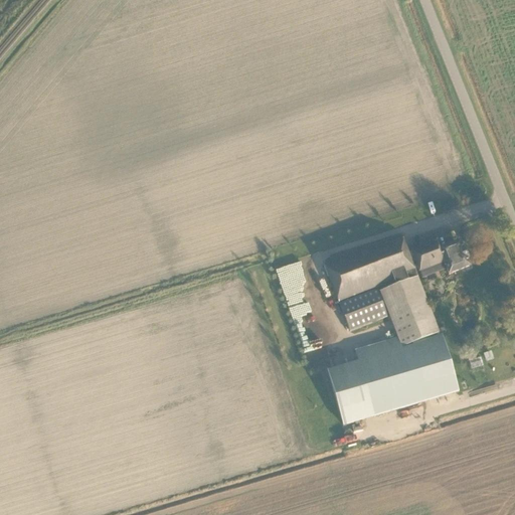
[(387,319),(378,295),(377,292),(416,277),(400,235),(324,265),(350,333),(387,319)]
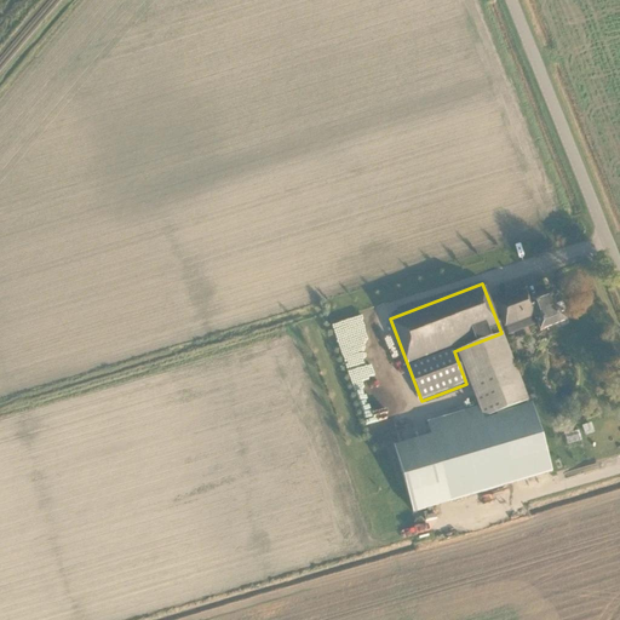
[(526,292),(495,303),(510,337),(538,326),(541,332),(566,322),(554,292),(529,302),(526,292)]
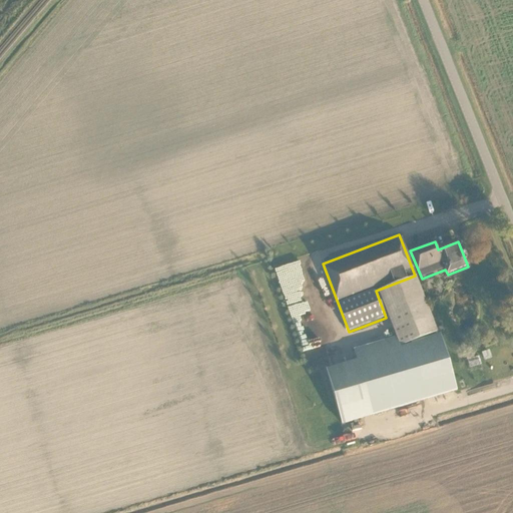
[(378,292),(400,348),(438,333),(416,277),(378,292)]
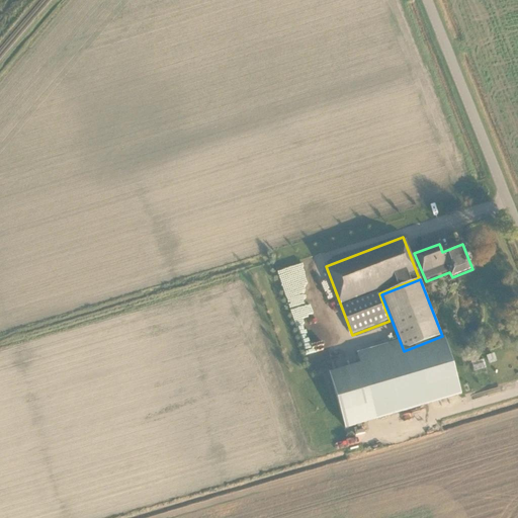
[(469,340),(478,349),(485,343),(478,334),(469,340)]
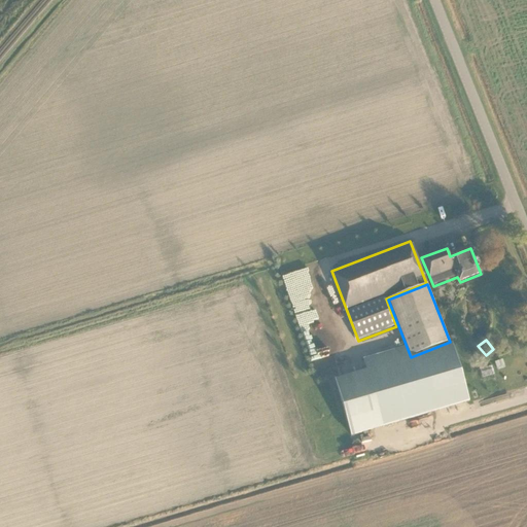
[(335,380),(351,436),(468,402),(452,345),(422,353),(422,354),(411,358),(407,347),(362,360),(366,371),(335,380)]
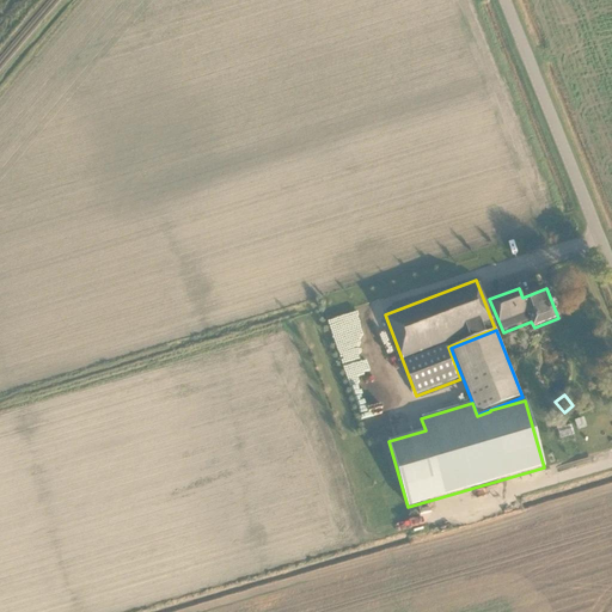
[(558,429),(562,440),(575,435),(573,424),(558,429)]
